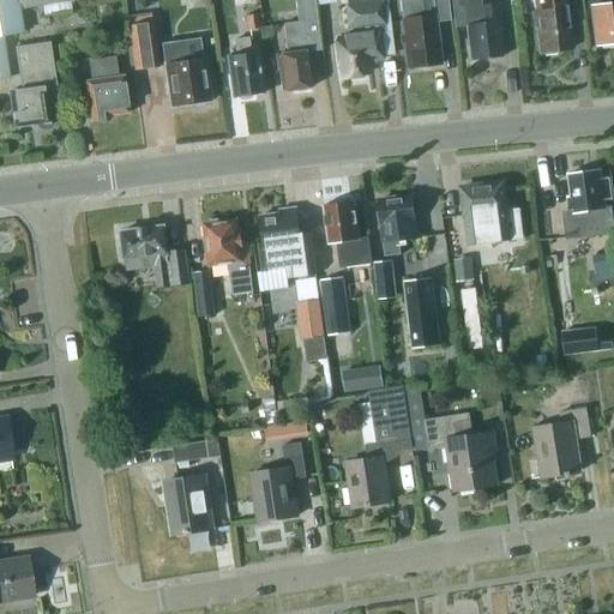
[(0,0),(0,79),(10,78),(4,37),(24,34),(20,10),(41,7),(42,16),(71,12),(70,2),(86,0),(0,0)]
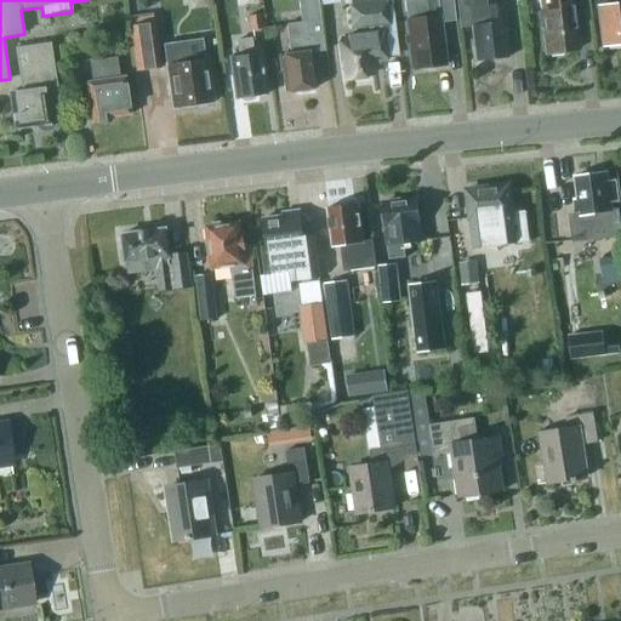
[(283,57),(288,92),(315,87),(311,55),(326,52),(322,21),(320,22),(317,0),(296,0),(301,24),(288,27),(292,55),(283,57)]
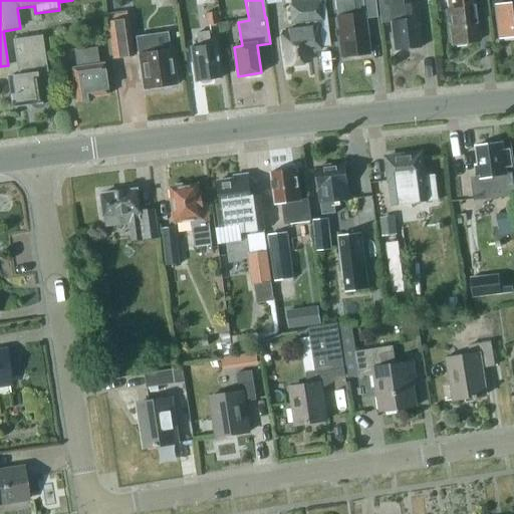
[(336,17),(340,57),(368,54),(364,20),(375,19),(373,0),(348,0),(347,0),(349,16),(336,17)]
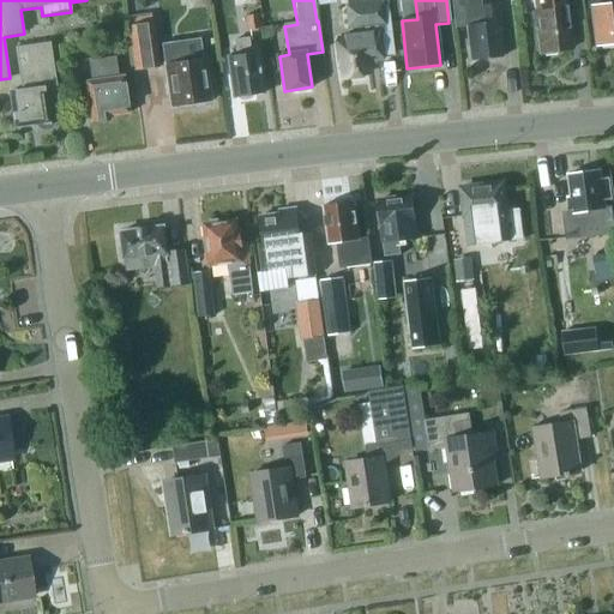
[(477,0),(451,0),(455,28),(467,25),(471,61),(501,58),(499,34),(500,34),(498,5),(479,6),(477,0)]
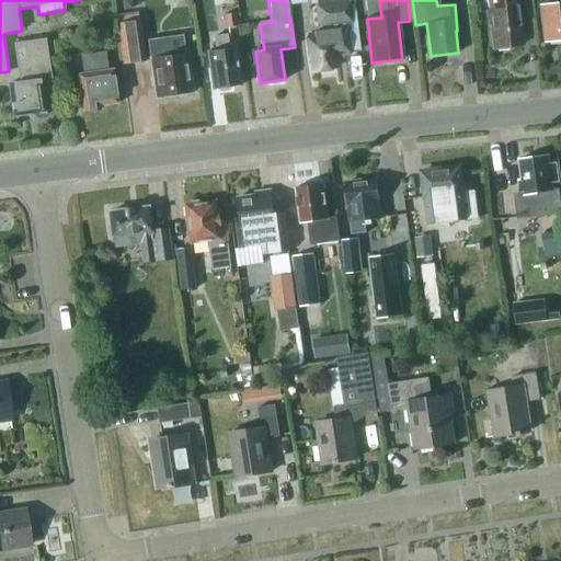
[(489,13),(487,13),(488,24),(489,24),(492,48),(523,45),(516,0),(488,0),(488,1),(489,13)]
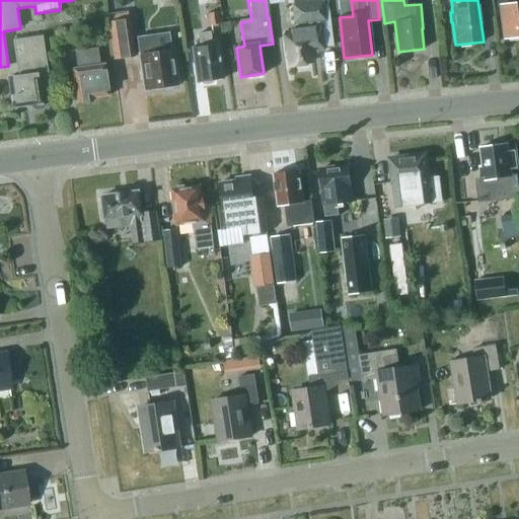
[(502,7),(505,39),(518,36),(518,0),(497,0),(498,7),(502,7)]
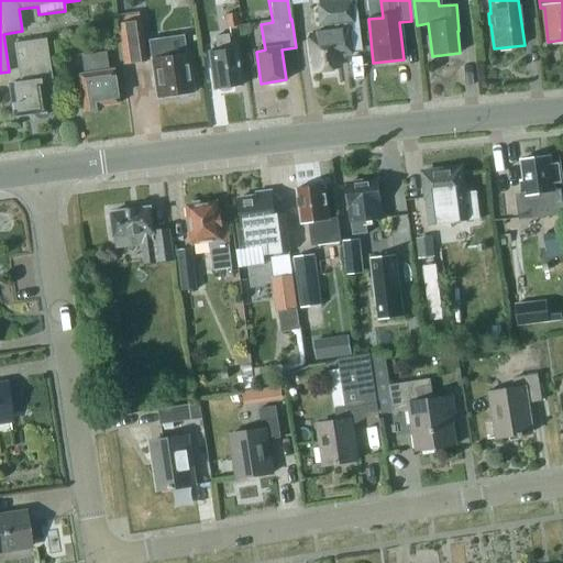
[(319,8),(321,25),(329,24),(329,33),(310,34),(311,41),(309,41),(311,59),(313,58),(316,70),(337,68),(335,56),(350,54),(346,30),(345,30),(345,23),(352,22),(350,4),(319,8)]
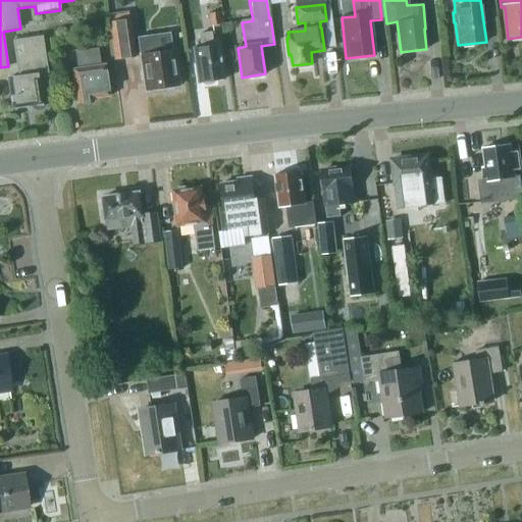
[(209,15),(211,27),(220,24),(219,13),(209,15)]
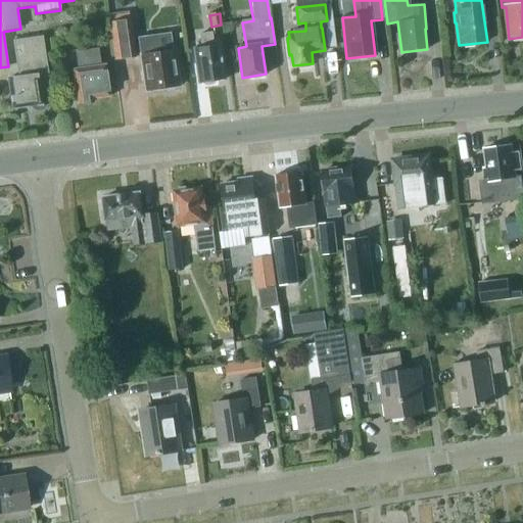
[(130,19),(108,22),(113,61),(135,58),(130,19)]
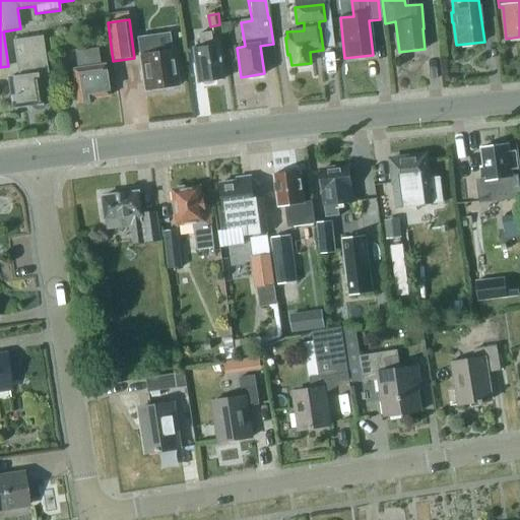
[(222,80),(216,40),(211,41),(210,34),(198,36),(200,48),(193,49),(199,83),(222,80)]
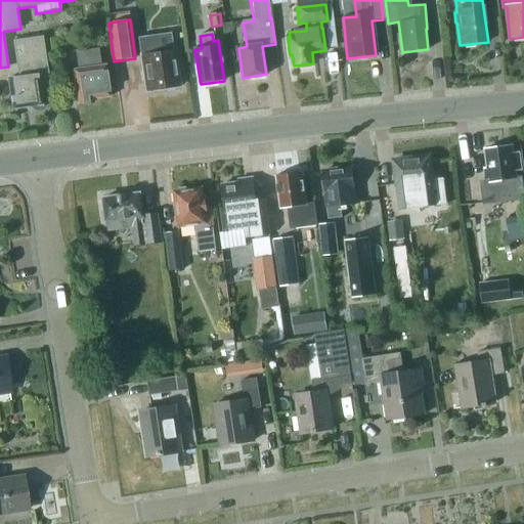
[(46,105),(41,75),(47,74),(41,37),(11,41),(17,79),(7,80),(11,110),(30,106),(30,107),(34,111),(35,112),(43,111),(43,110),(46,105)]
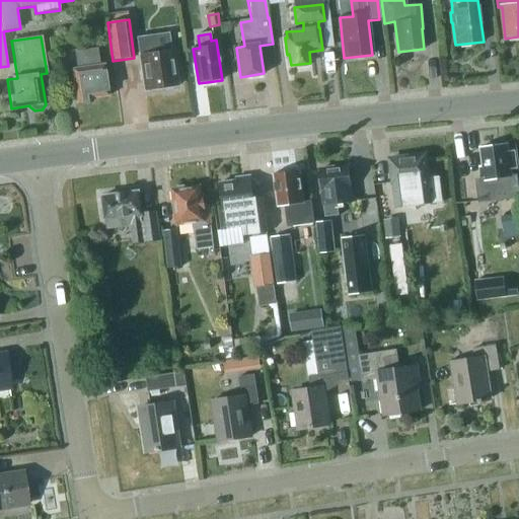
[(152,39),(135,42),(137,55),(140,55),(145,90),(162,88),(164,90),(170,89),(172,86),(175,86),(170,49),(154,52),(152,39)]
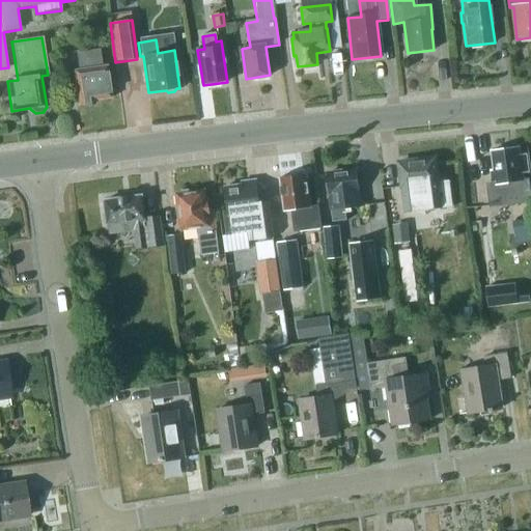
[(110,99),(106,66),(101,67),(99,51),(76,54),(79,71),(74,72),(79,107),(93,104),(93,102),(110,99)]
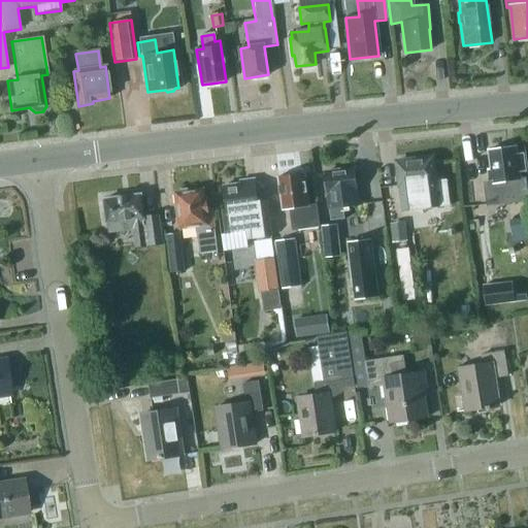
[(490,182),(485,183),(488,205),(509,202),(521,200),(527,199),(527,186),(527,178),(522,179),(521,172),(526,172),(524,154),(518,155),(517,145),(516,145),(489,150),(491,168),(488,169),(490,182)]
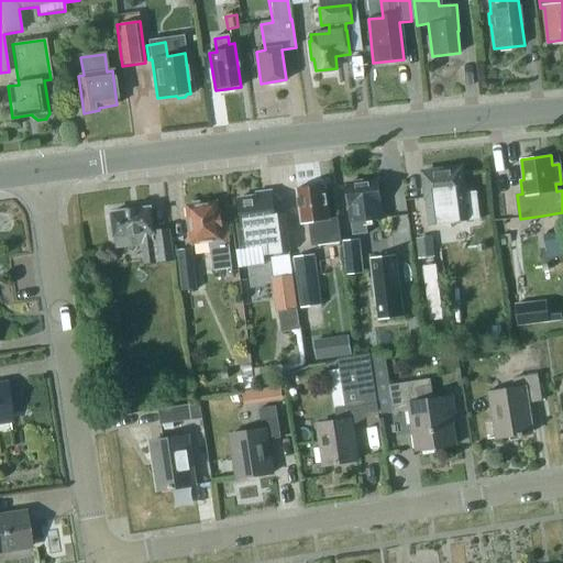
[(461,167),(423,172),(427,198),(428,198),(431,224),(481,219),(477,190),(464,192),(461,167)]
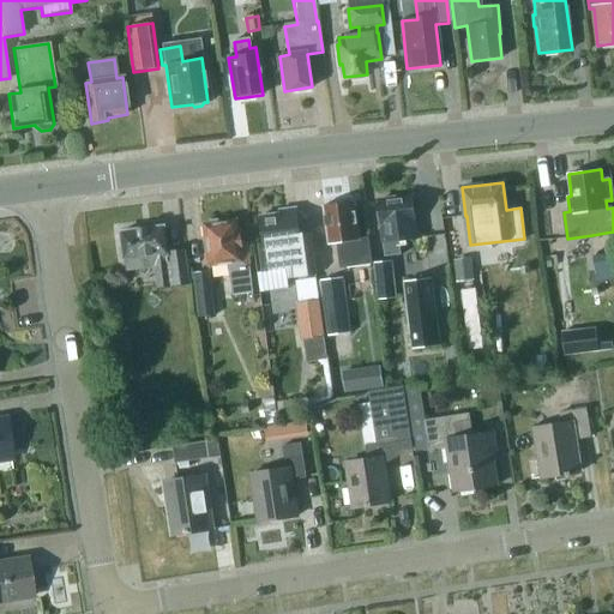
[(378,200),(383,241),(416,238),(411,197),(395,199),(392,196),(385,197),(383,200),(378,200)]
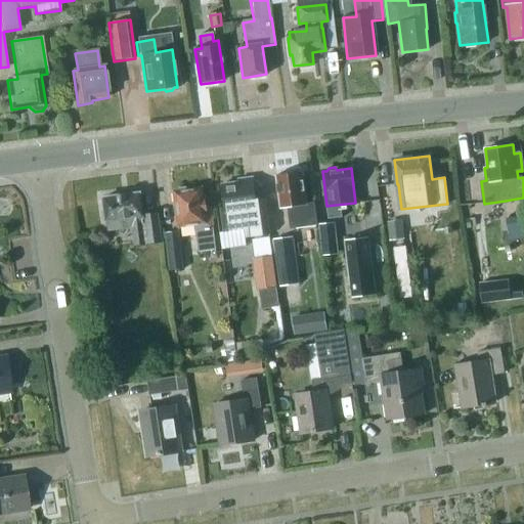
[(286,207),(289,228),(316,225),(313,202),(305,203),(301,171),(275,174),(279,207),(286,207)]
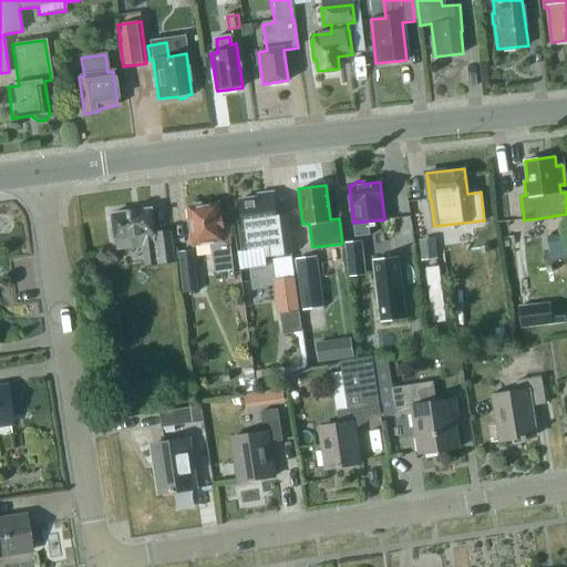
[(257,197),(239,199),(244,230),(238,232),(240,251),(263,248),(264,257),(290,254),(286,216),(276,217),(272,192),(257,194),(257,197)]
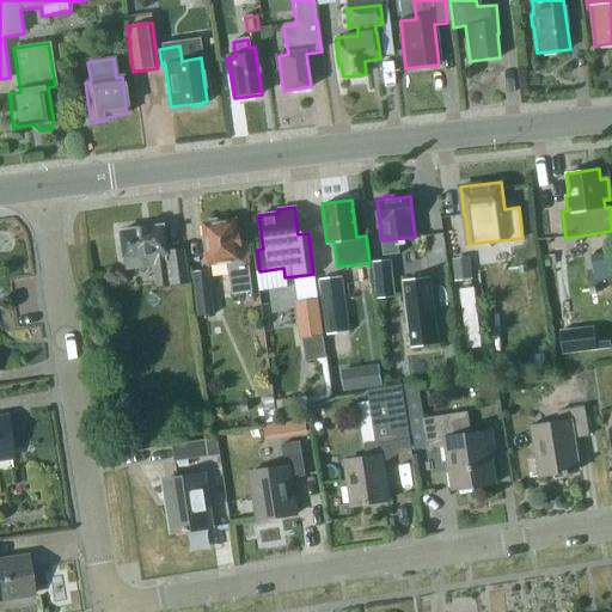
[(227,263),(231,294),(251,292),(245,249),(240,250),(236,218),(220,221),(216,218),(208,219),(207,222),(202,222),(208,265),(227,263)]
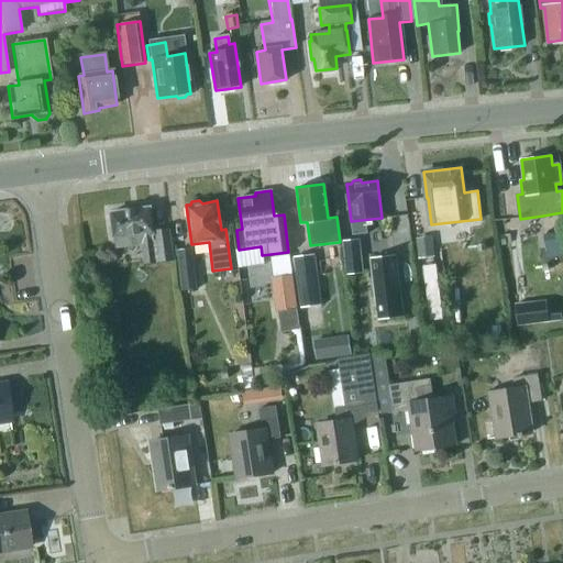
[(142,244),(142,245),(145,264),(174,260),(169,228),(154,231),(153,231),(150,207),(111,211),(114,238),(116,247),(142,244)]
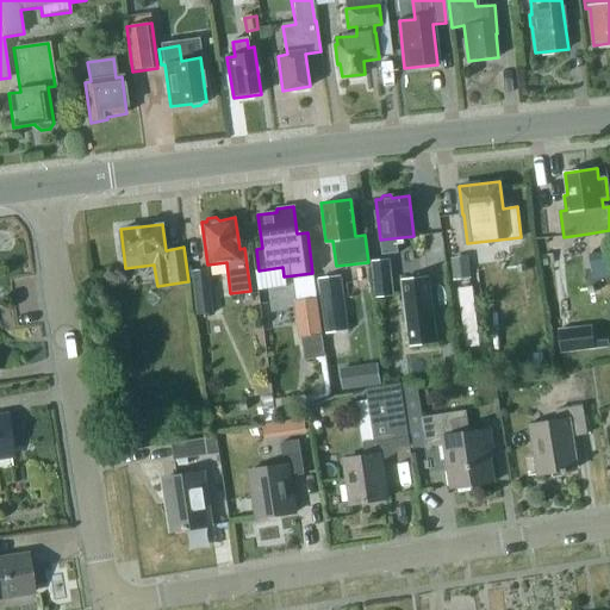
[(609,250),(590,254),(592,271),(609,267),(609,250)]
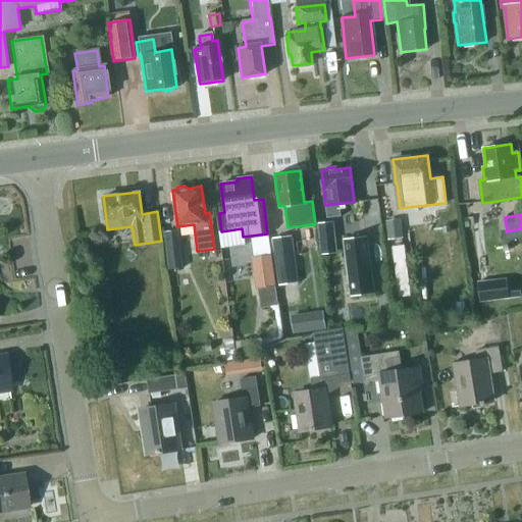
[(400,220),(385,221),(387,241),(402,239),(400,220)]
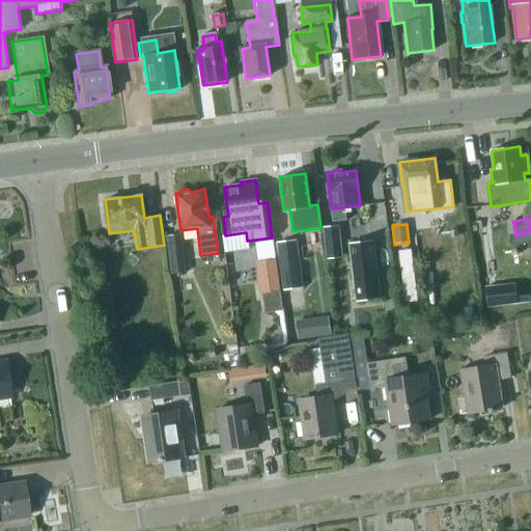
[(341,257),(341,256),(339,226),(324,227),(327,258),(341,257)]
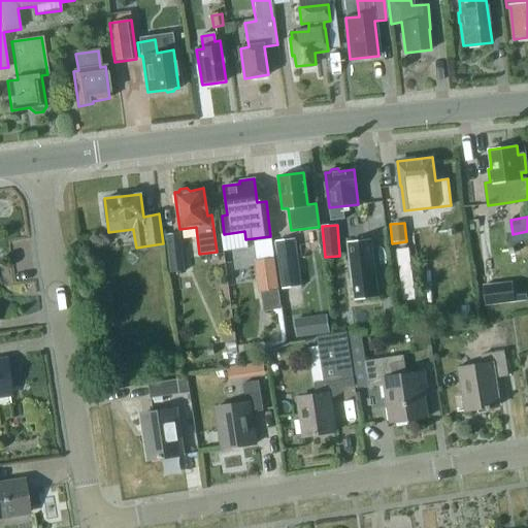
[(184,271),(183,258),(179,234),(166,235),(169,273),(184,271)]
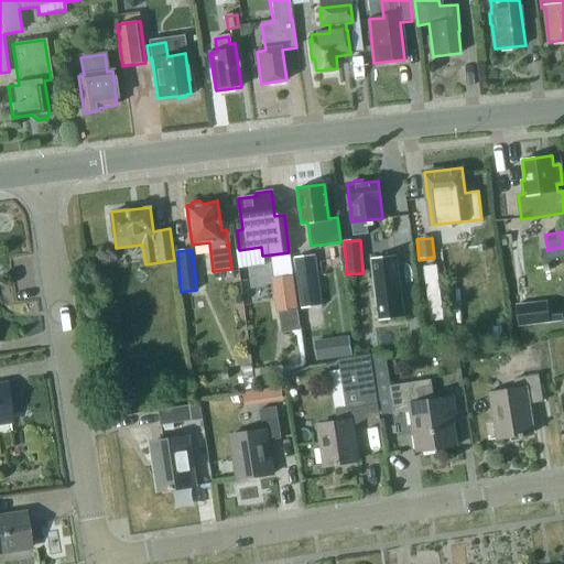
[(294,258),(301,310),(320,307),(312,256),(294,258)]
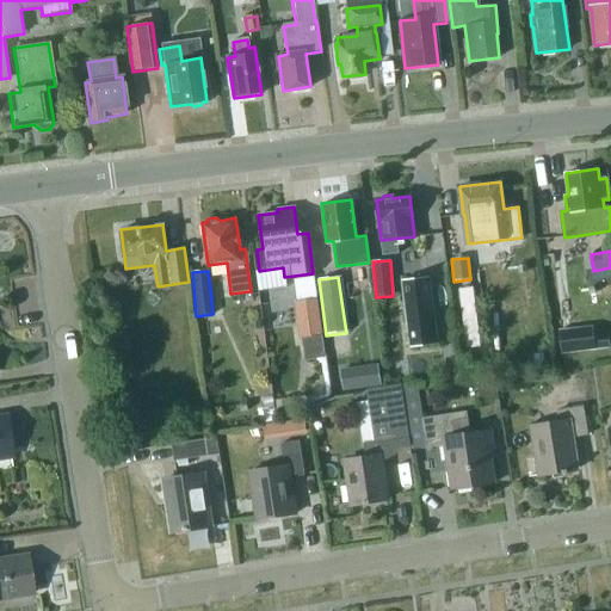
[(402,281),(409,346),(437,344),(429,277),(402,281)]
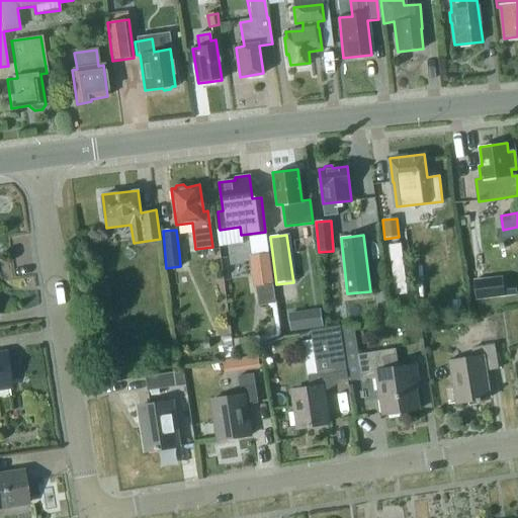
[(258,293),(256,293),(258,307),(276,304),(266,238),(248,240),(255,286),(257,286),(258,293)]
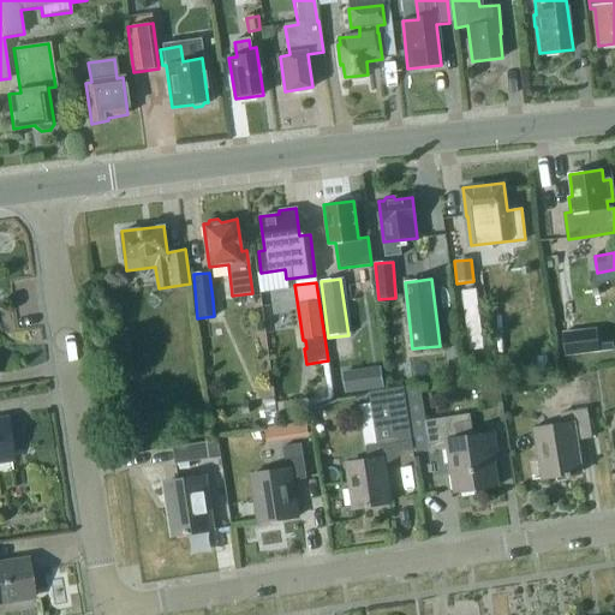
[(481,287),(465,288),(467,348),(483,348),(481,287)]
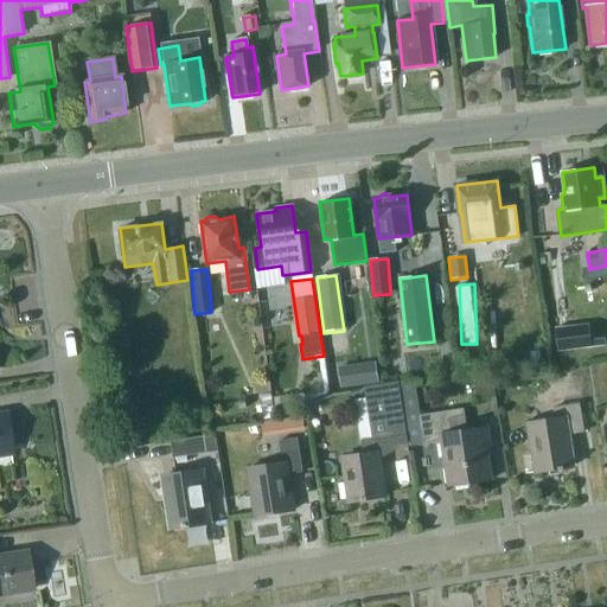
[(576,326),(556,328),(560,352),(580,350),(576,326)]
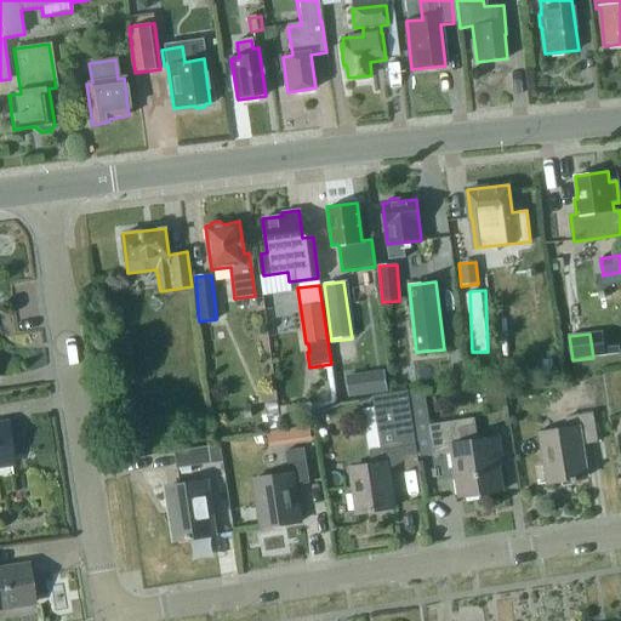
[(375,394),(388,392),(387,377),(372,380),(375,394)]
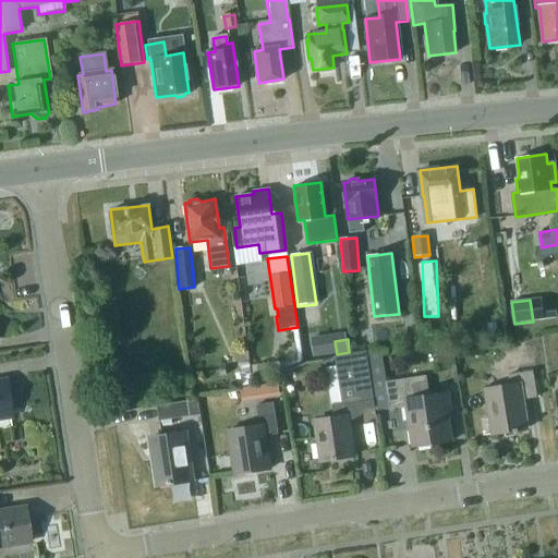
[(355,364),(337,367),(342,403),(332,405),(334,417),(315,420),(320,461),(353,457),(348,421),(362,413),(355,364)]
